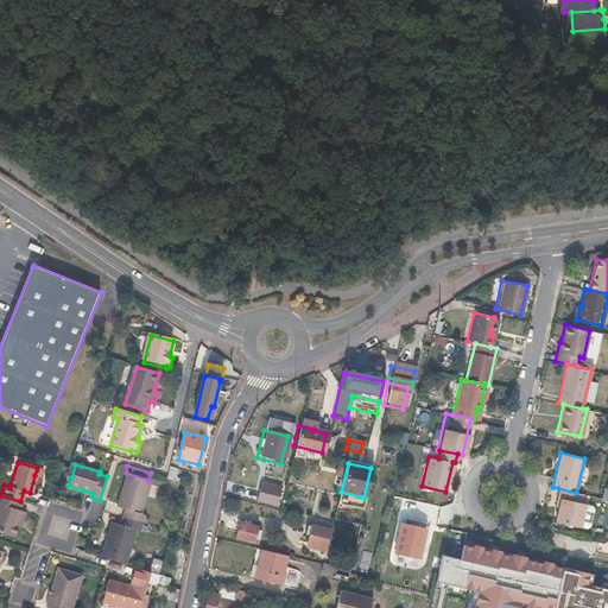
[(149,480),(126,473),(115,506),(122,508),(120,517),(140,523),(143,514),(139,513),(149,480)]
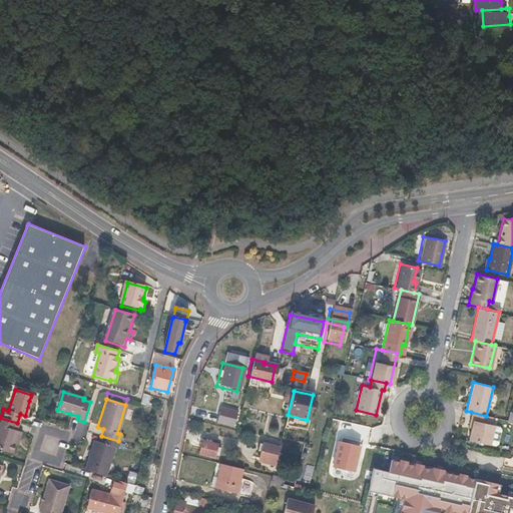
[(237,428),(241,410),(228,407),(227,415),(220,413),(218,423),(237,428)]
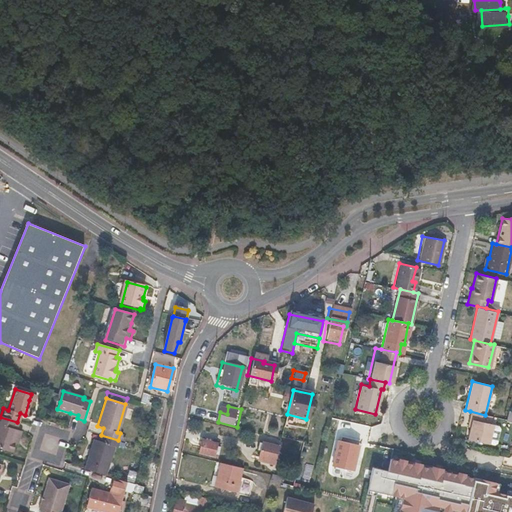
[(472,420),(470,427),(468,438),(488,443),(489,442),(493,425),(493,424),(489,423),(491,416),(485,415),(470,411),(468,419),(472,420)]
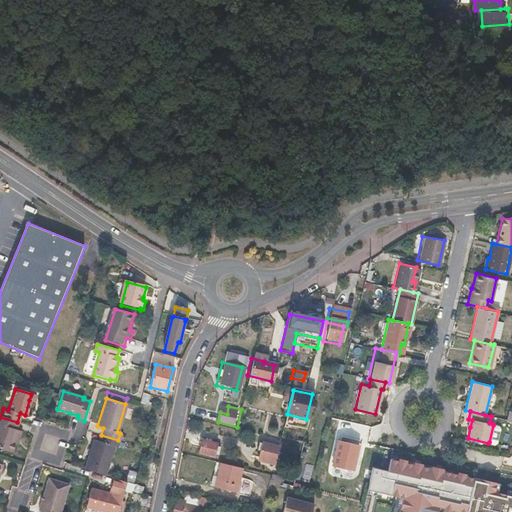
[(306,419),(287,414),(284,423),(305,427),(306,419)]
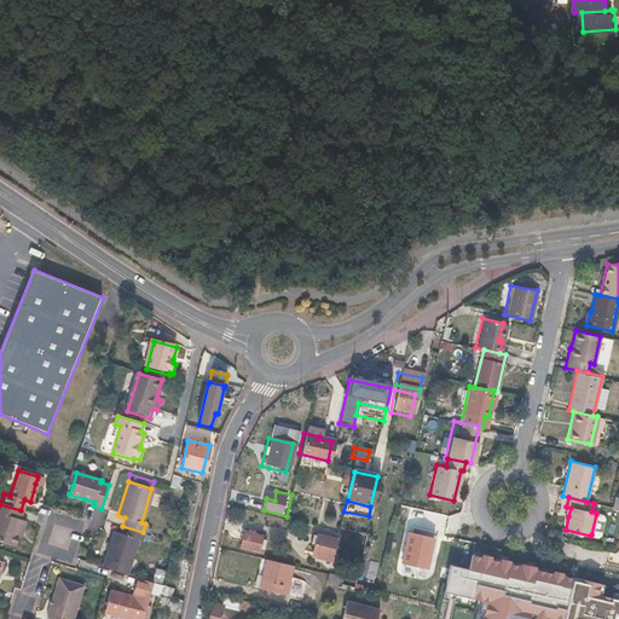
[(0,504),(0,503),(0,543),(13,547),(19,528),(22,528),(24,521),(18,519),(21,510),(0,504)]
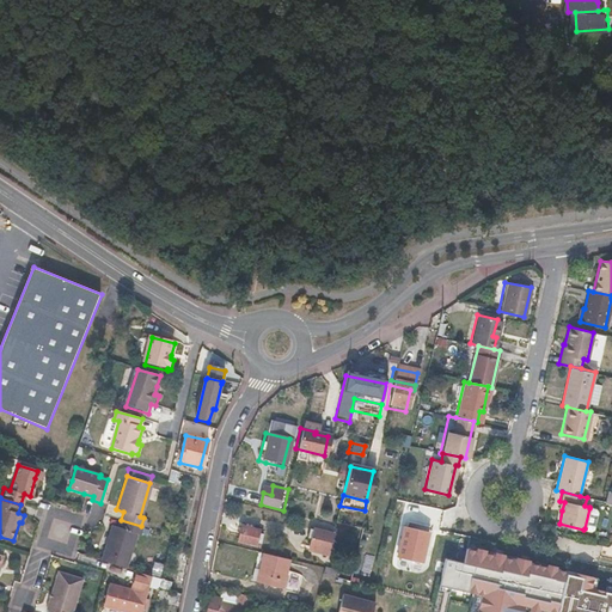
[(595,509),(589,508),(585,528),(591,531),(593,528),(598,512),(595,509)]
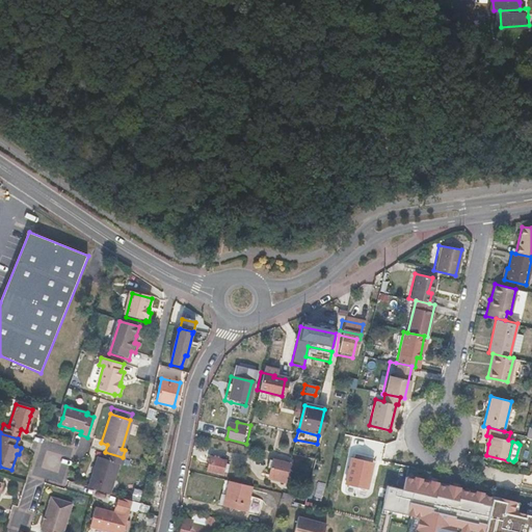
[(91,473),(88,482),(86,486),(108,494),(110,488),(117,463),(121,464),(123,457),(105,452),(103,459),(96,457),(92,468),(91,473)]
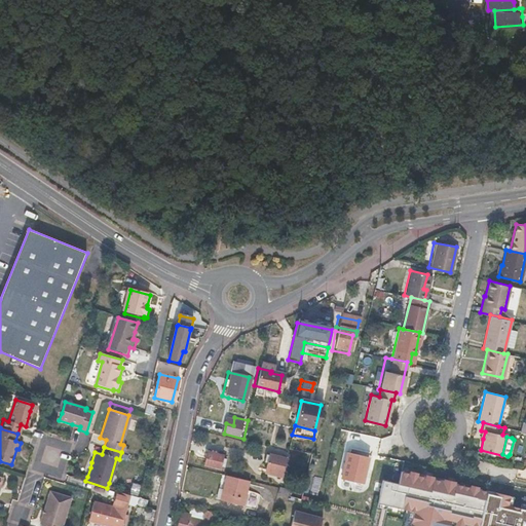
[(223,455),(208,451),(204,464),(220,467),(223,455)]
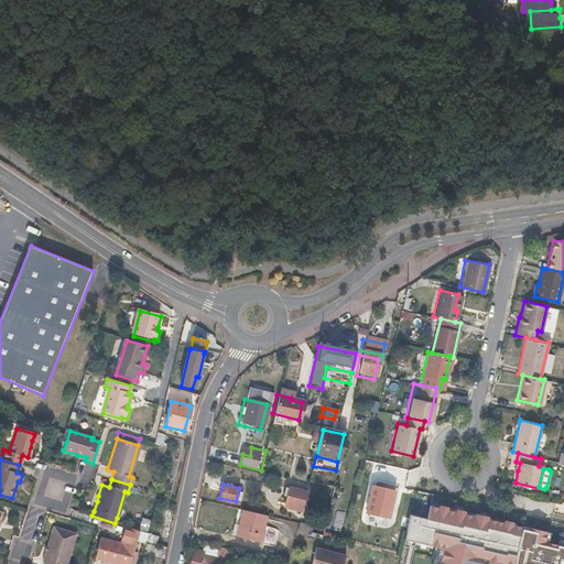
[(394,488),(372,484),(366,512),(388,517),(391,502),(394,488)]
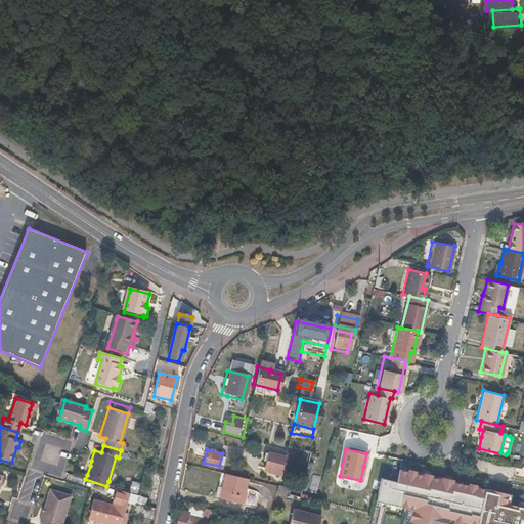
[(295,456),(290,476),(289,481),(293,482),(290,495),(298,497),(309,450),(305,450),(303,459),(295,456)]
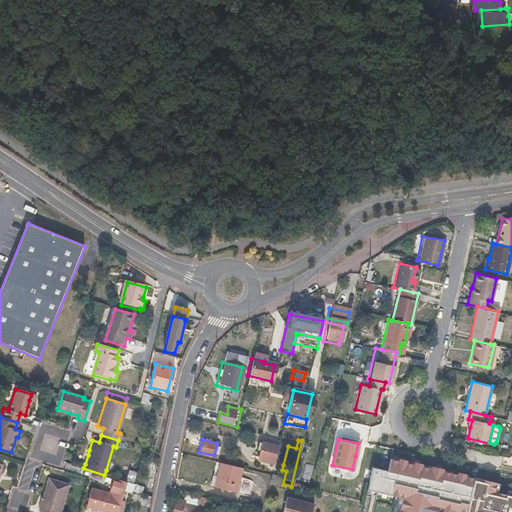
[(278,446),(262,444),(260,460),(276,462),(278,446)]
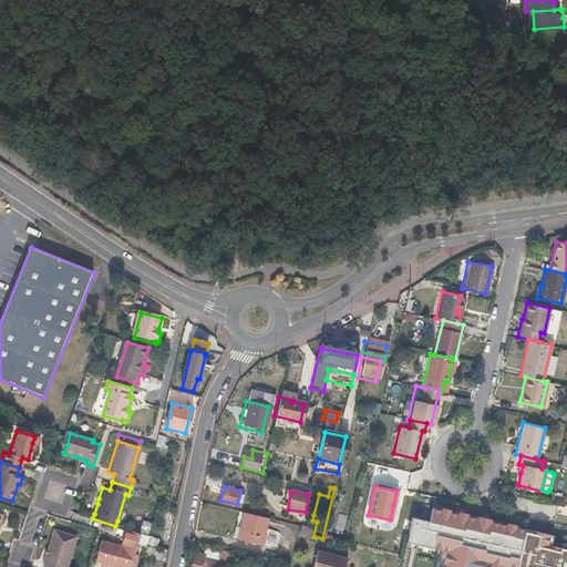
[(481,566),(482,564),(501,566),(515,566),(525,531),(428,507),(423,521),(408,518),(402,544),(437,553),(433,566),(481,566)]
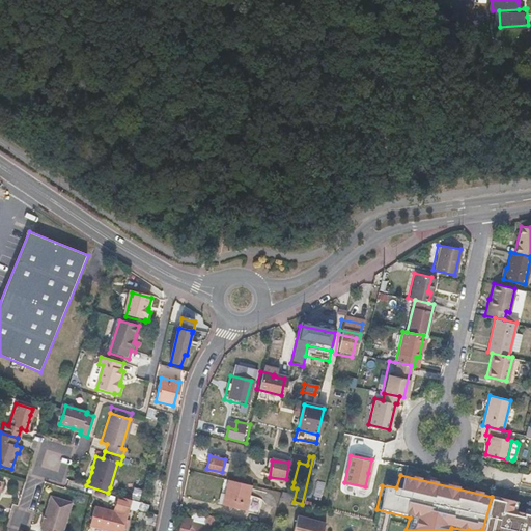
[(250,486),(228,480),(222,505),(244,510),(250,486)]
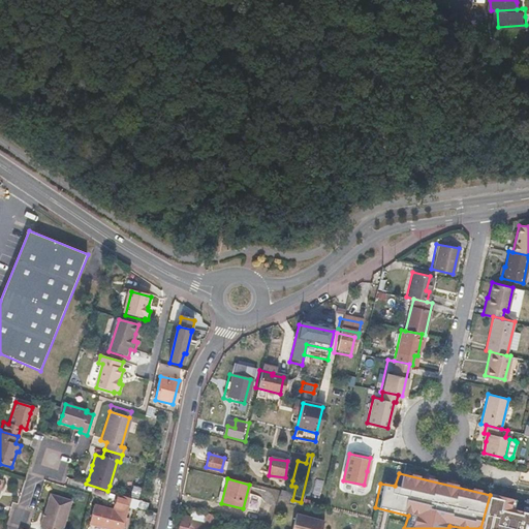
[(61,528),(70,501),(49,495),(39,528),(41,528),(61,528)]
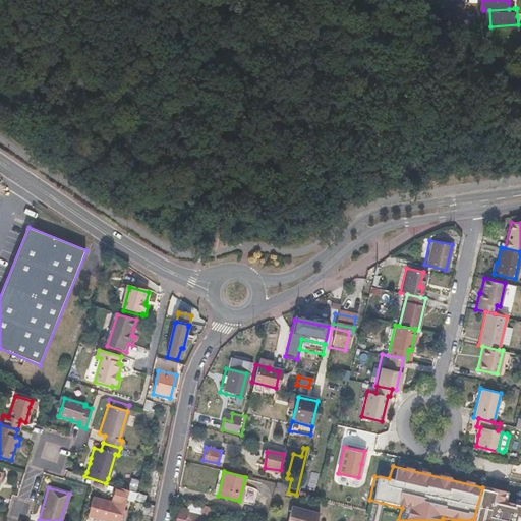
[(112,504),(91,499),(87,516),(109,520),(119,520),(123,520),(125,510),(122,509),(123,506),(126,489),(116,487),(112,504)]
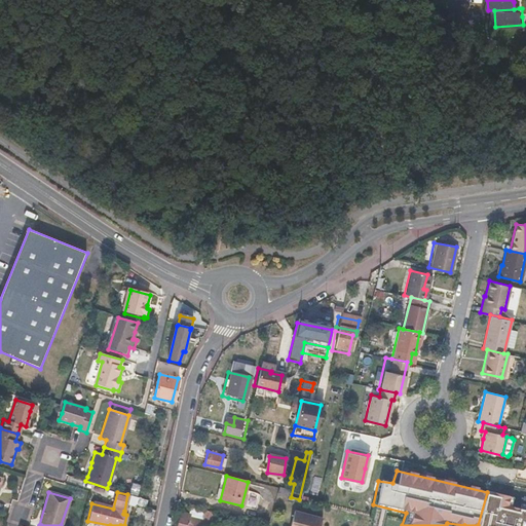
[(520,525),(523,516),(524,514),(513,512),(512,514),(504,513),(505,510),(494,508),(490,525),(520,525)]
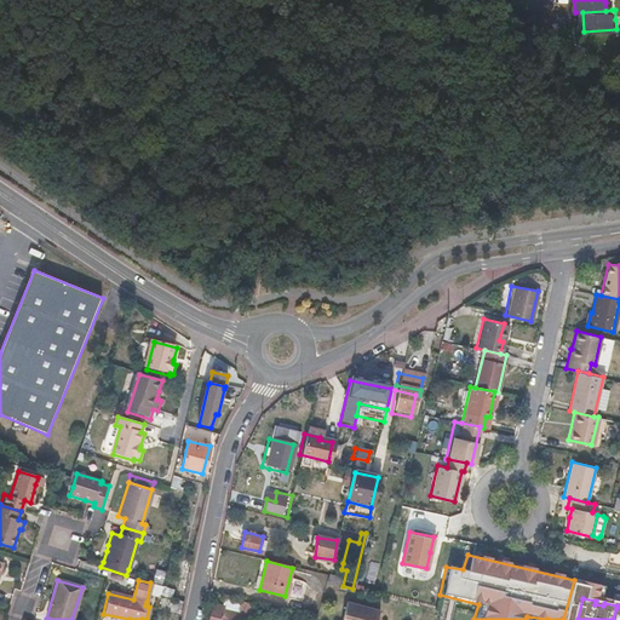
[(223,606),(212,602),(206,619),(250,619),(251,616),(252,618),(256,606),(239,601),(235,613),(222,610),(223,606)]
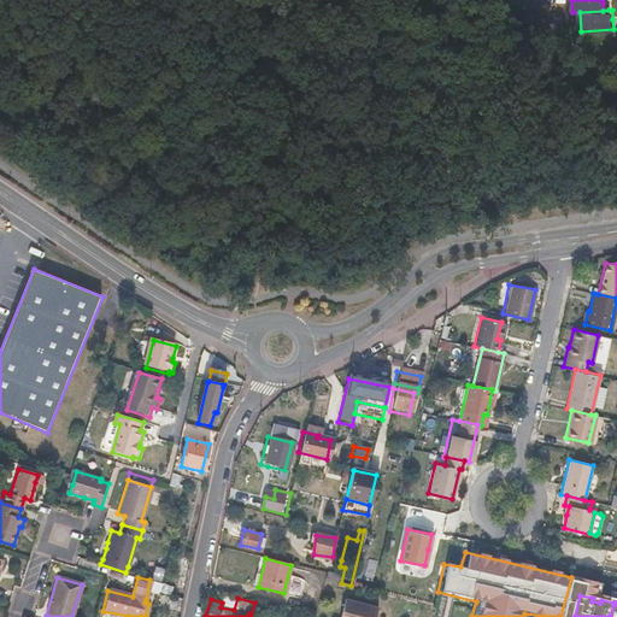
[(372,616),(376,606),(347,599),(342,616),(372,616)]
